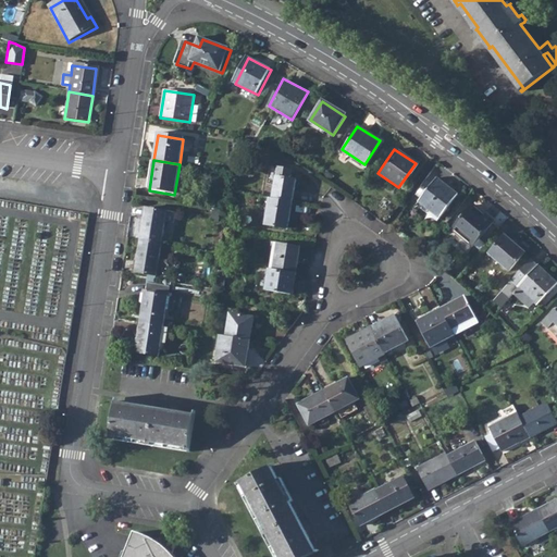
[(272,198),(292,201),(296,180),(288,178),(289,169),(277,166),(272,198)]
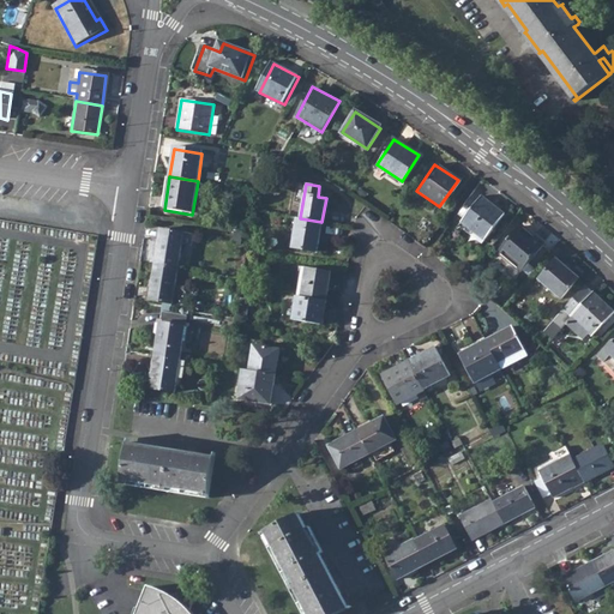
[(463,226),(486,242),(505,216),(481,199),(463,226)]
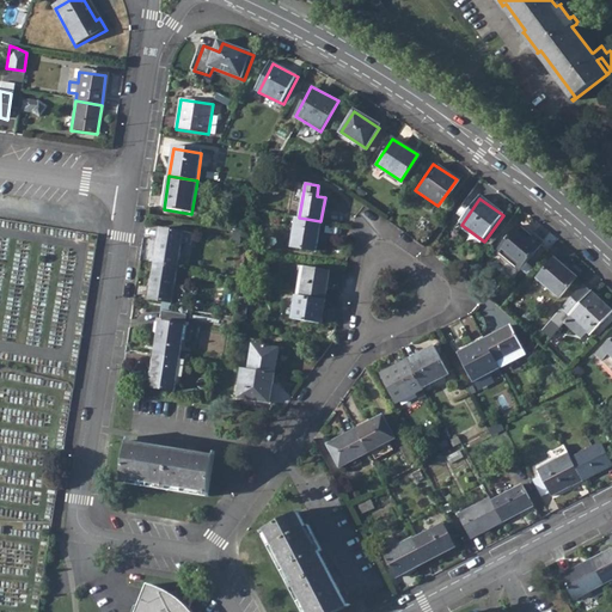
[(297,216),(292,245),(316,250),(320,221),(299,218),(297,216)]
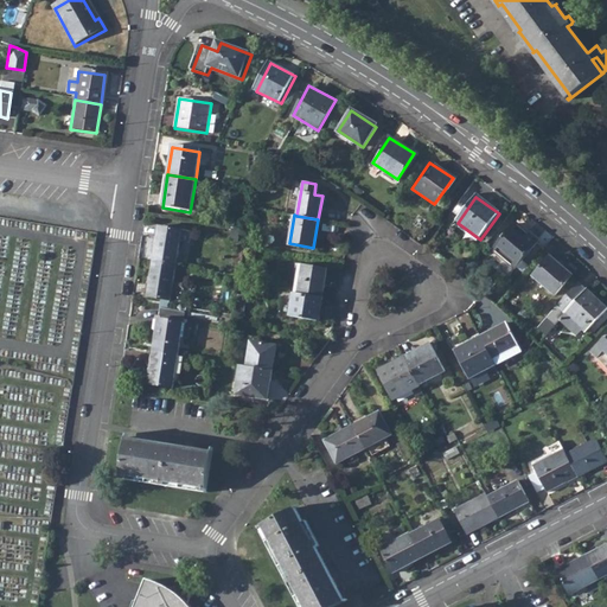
[(493,250),(515,268),(535,243),(512,225),(493,250)]
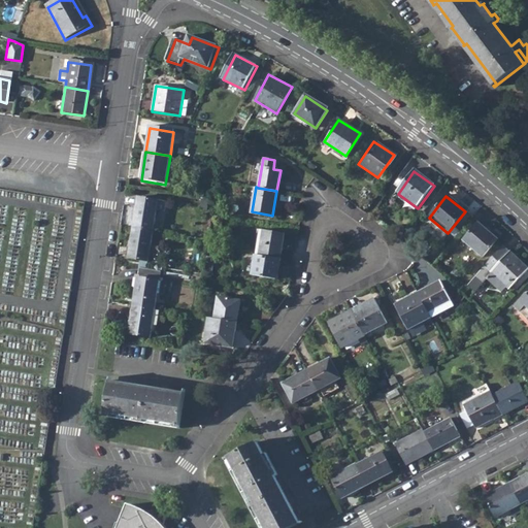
[(133,228),(154,231),(159,201),(138,198),(133,228)]
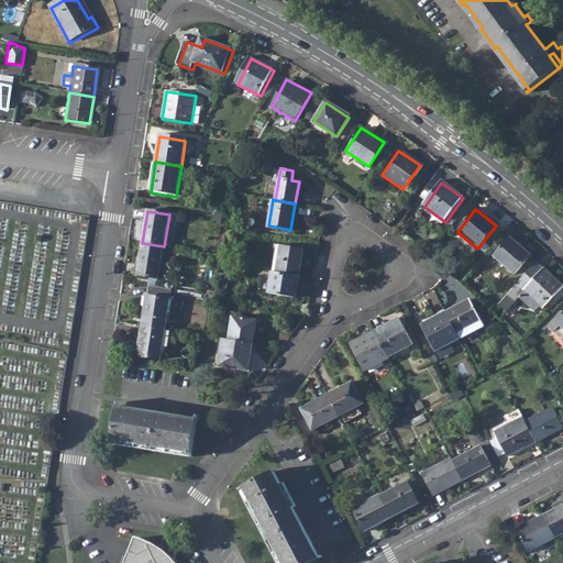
[(493,256),(514,274),(529,255),(509,238),(493,256)]
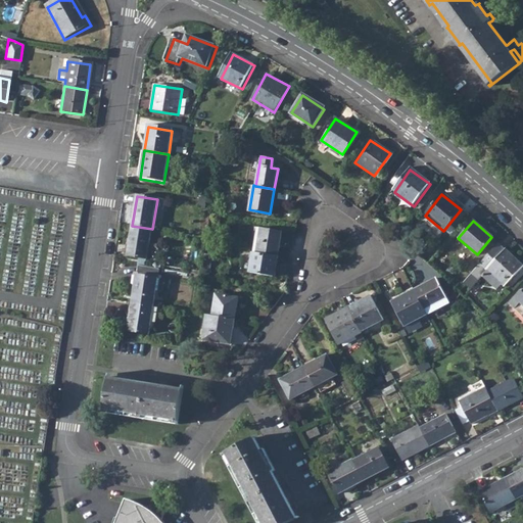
[(132,226),(128,255),(147,258),(152,229),(132,226)]
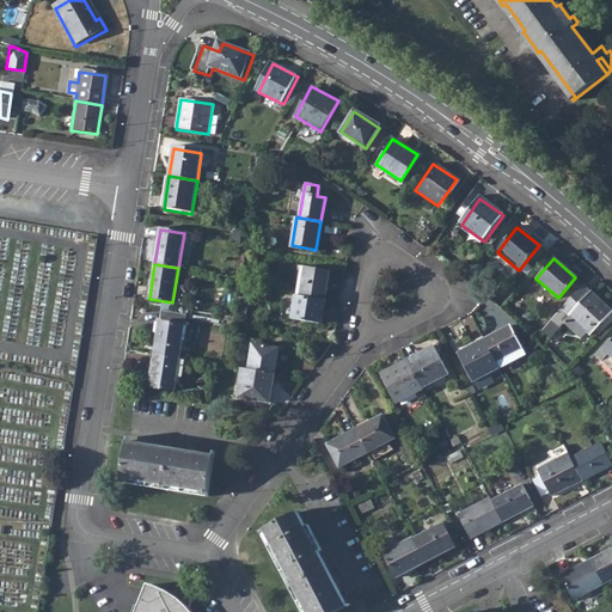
[(297,295),(324,300),(329,270),(301,265),(297,295)]
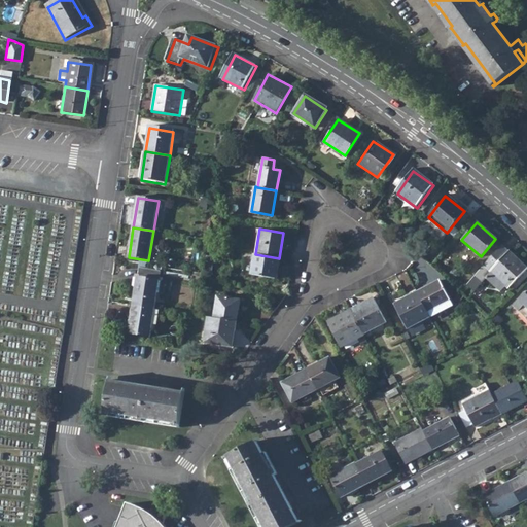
[(475,277),(481,283),(485,279),(499,292),(504,286),(506,289),(526,268),(508,250),(507,251),(501,245),(475,277)]
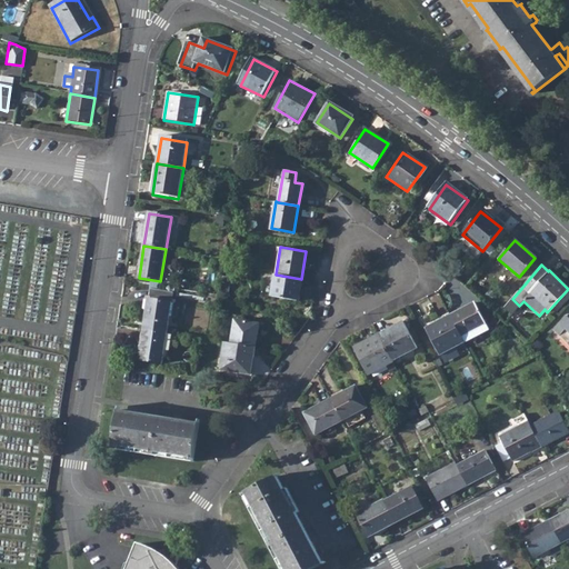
[(276,275),(271,297),(299,301),(302,279),(301,279),(276,275)]
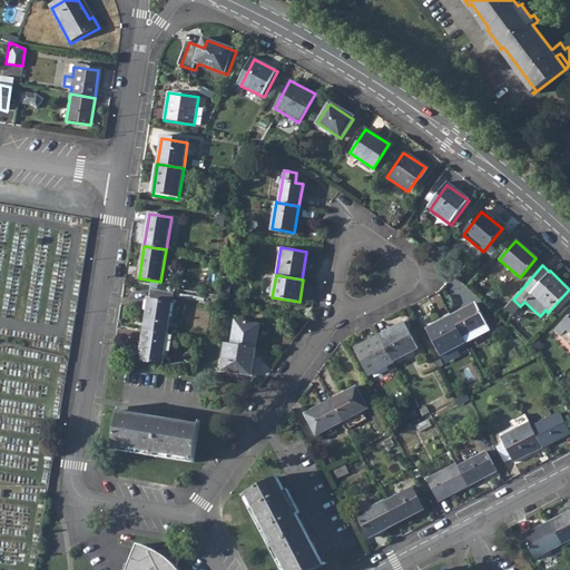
[(141,330),(166,333),(172,304),(169,304),(170,292),(148,288),(141,330)]
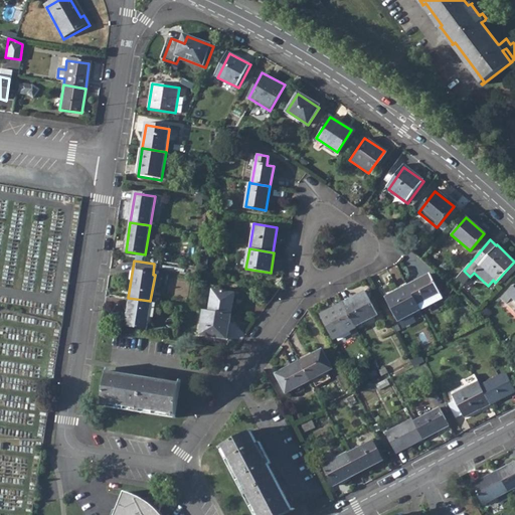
[(406,285),(415,304),(439,292),(428,273),(406,285)]
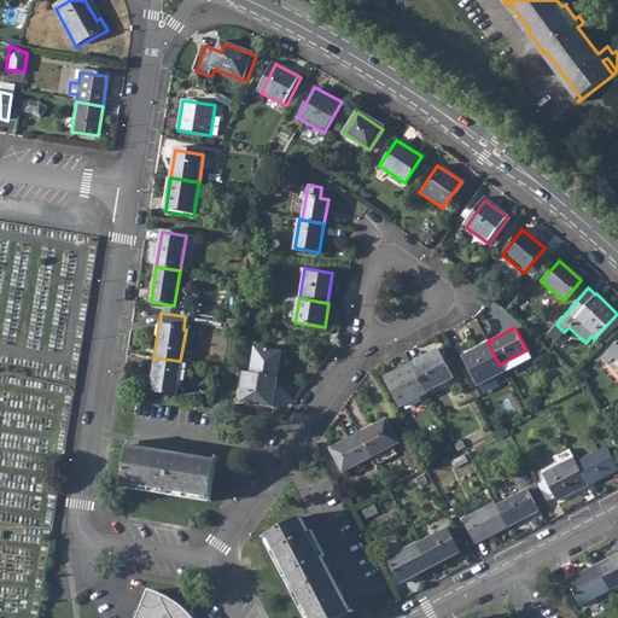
[(617,339),(599,360),(607,368),(611,365),(617,371),(617,339)]
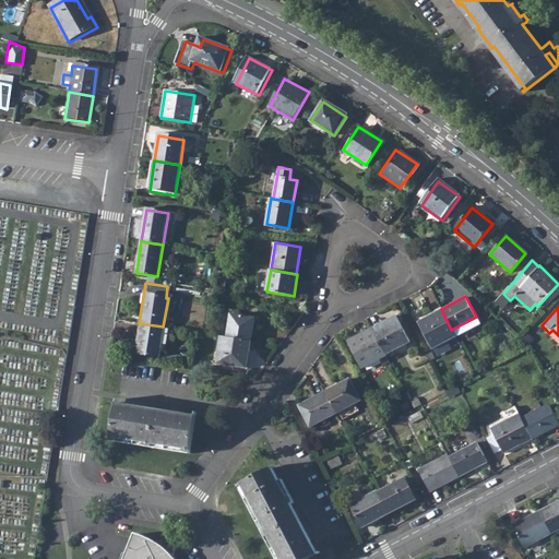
[(441,309),(416,322),(430,349),(455,336),(451,330),(441,309)]
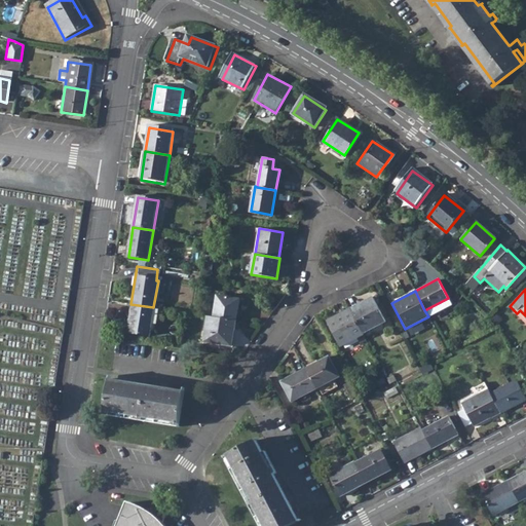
[(214,317),(236,322),(239,299),(217,296),(214,317)]
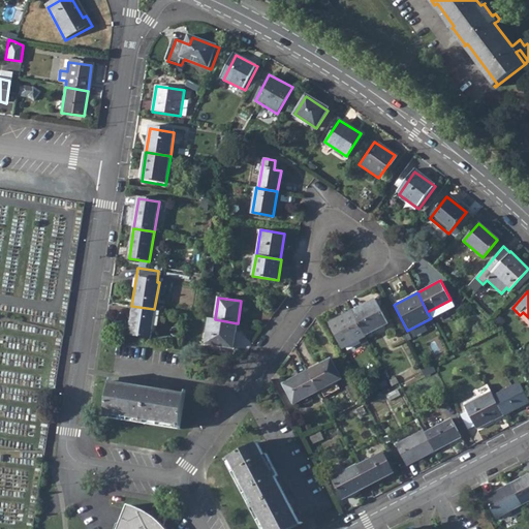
[(351,310),(363,333),(384,321),(373,299),(351,310)]
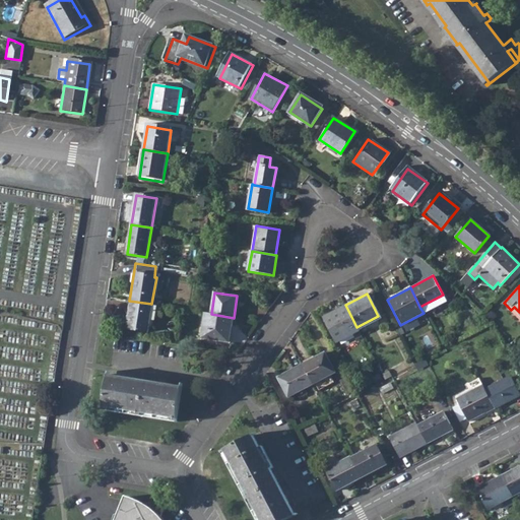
[(129,301),(125,328),(147,332),(151,304),(129,301)]
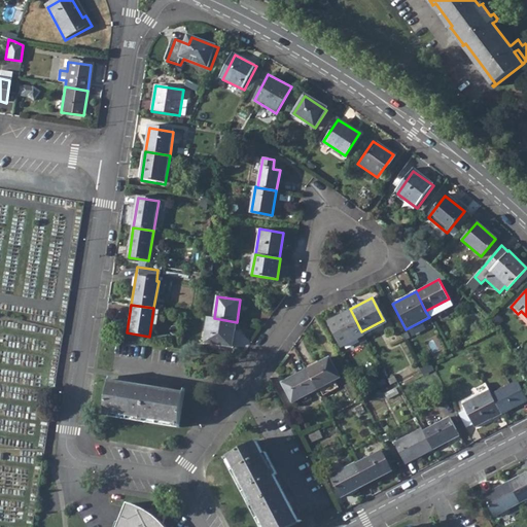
[(350,309),(326,321),(340,345),(362,332),(361,331),(350,309)]
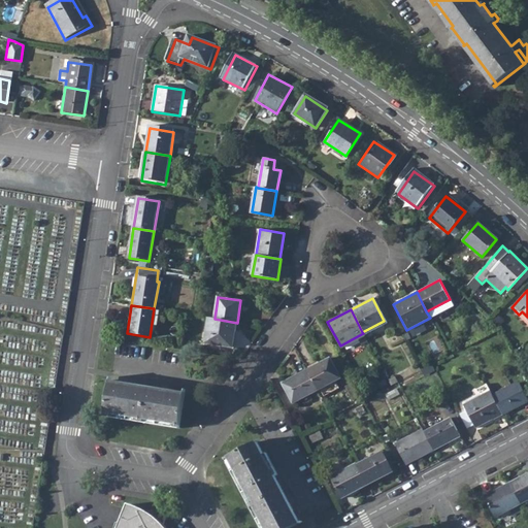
[(208,318),(204,343),(233,348),(237,323),(215,319),(208,318)]
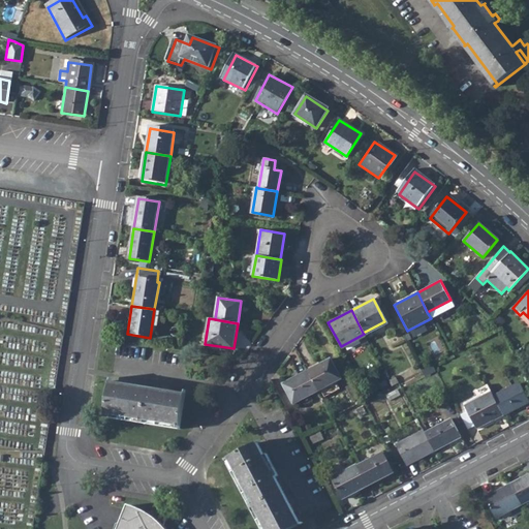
[(307,371),(318,392),(341,380),(331,359),(307,371)]
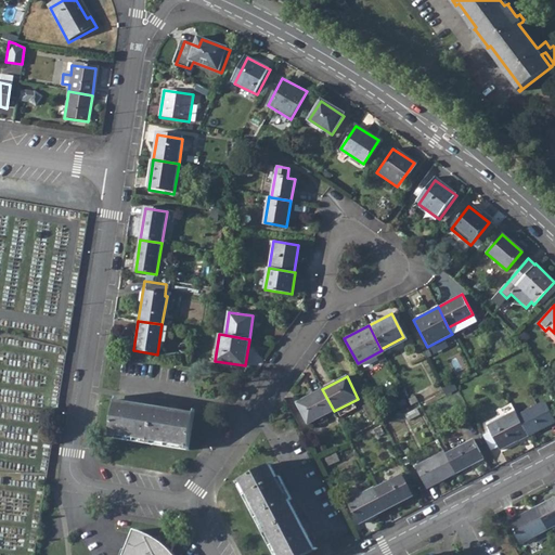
[(322,389),(295,403),(307,426),(334,411),(322,389)]
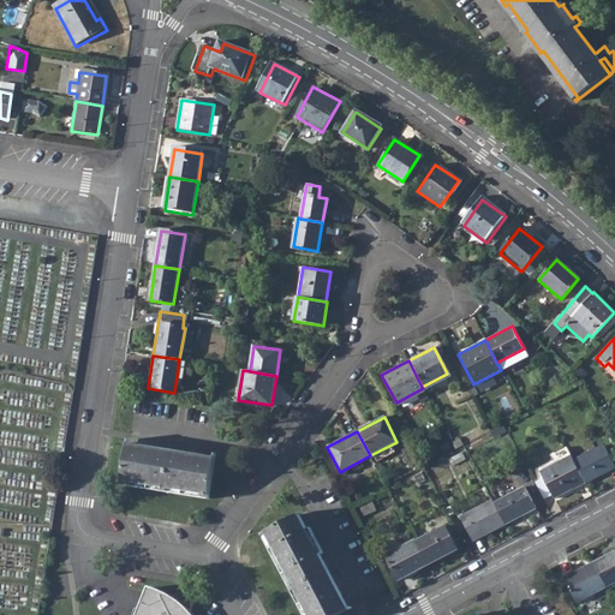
[(121,487),(208,500),(208,496),(214,458),(129,445),(121,487)]
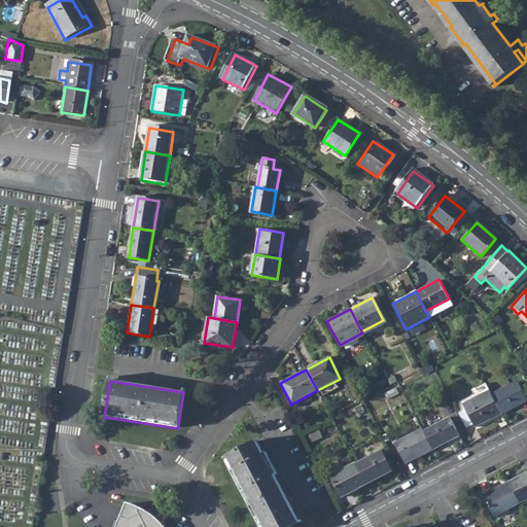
[(491,395),(500,413),(526,399),(517,382),(491,395)]
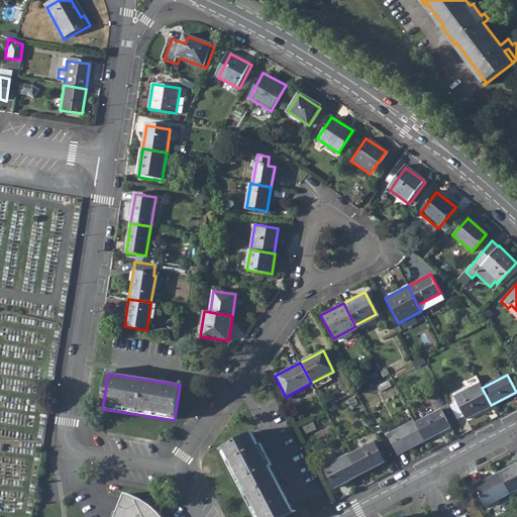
[(480,383),(452,396),(464,419),(491,405),(482,388),(480,383)]
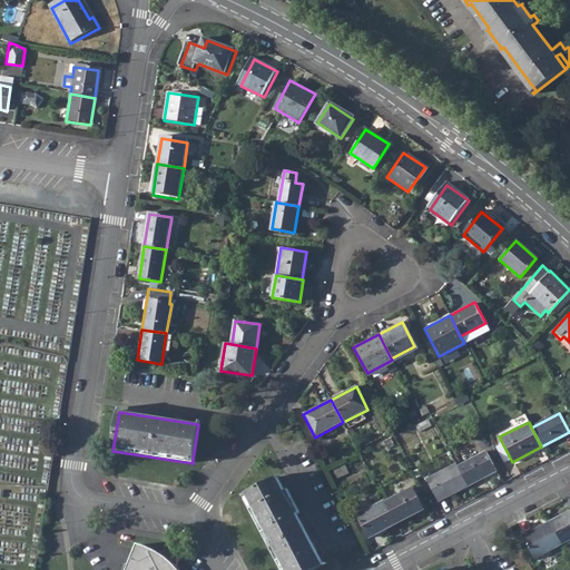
[(457,465),(467,485),(495,471),(485,451),(457,465)]
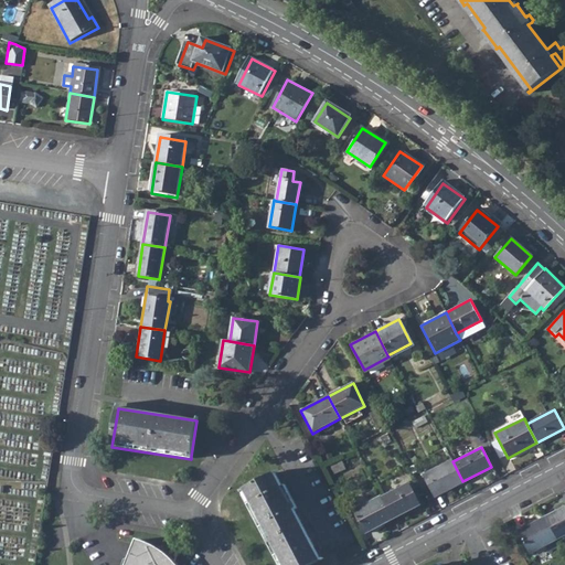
[(451,459),(420,475),(433,497),(462,481),(452,461),(451,459)]
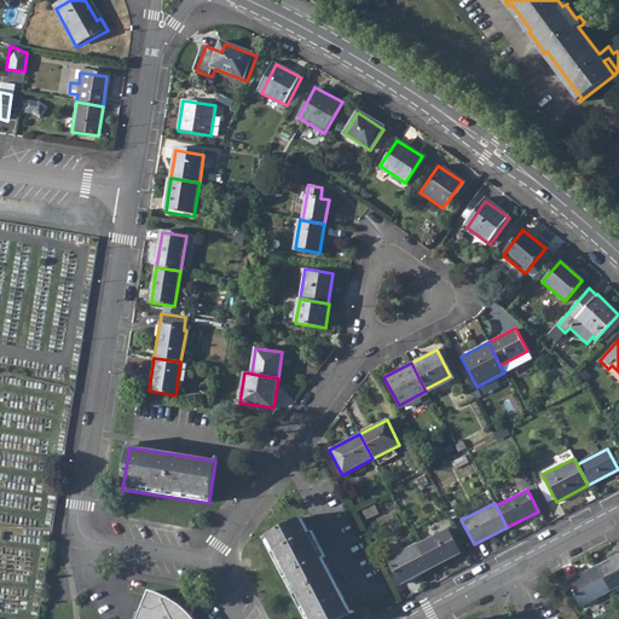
[(262,537),(306,618),(337,618),(351,612),(325,562),(301,516),(266,534),(262,537)]
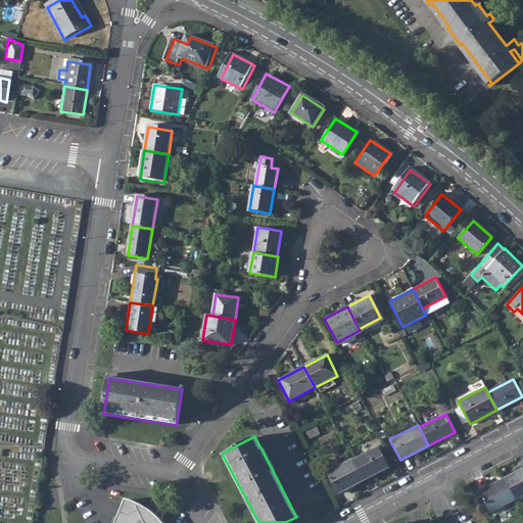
[(352,459),(363,479),(388,467),(377,445),(352,459)]
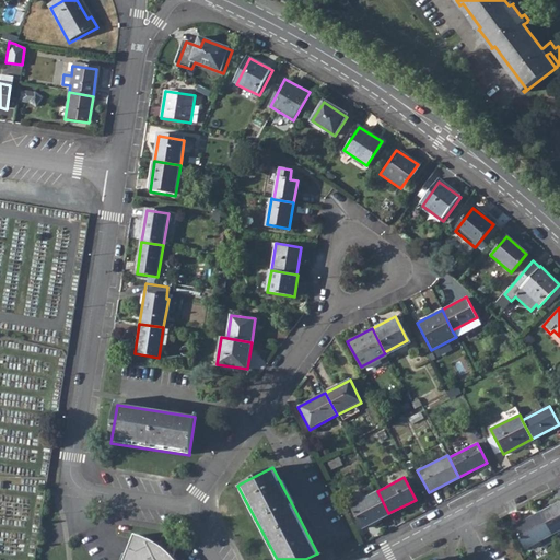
[(376,490),(349,504),(362,527),(388,513),(377,491),(376,490)]
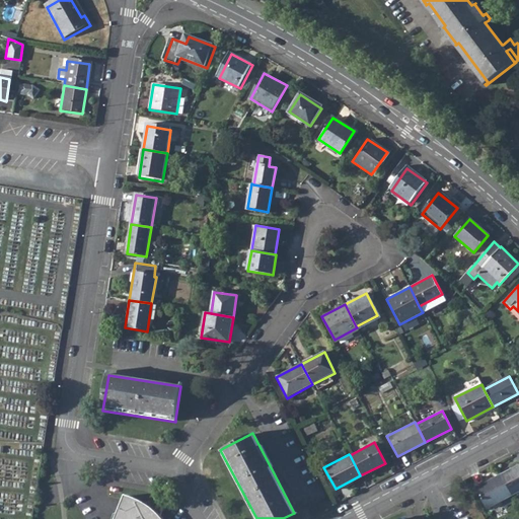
[(518,465),(501,475),(512,496),(518,492),(518,465)]
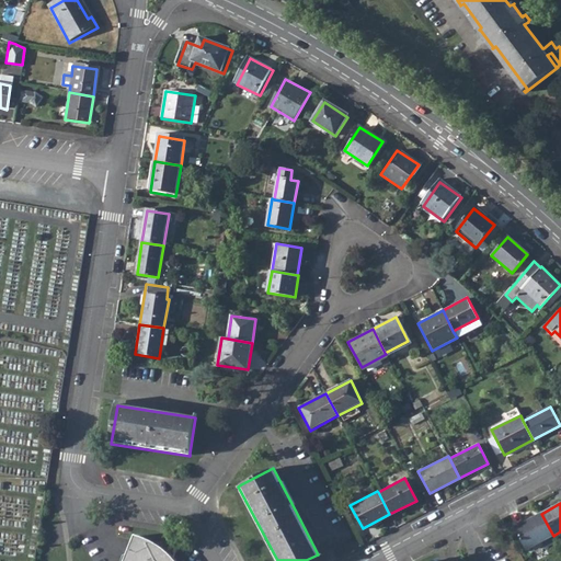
[(553,536),(541,514),(515,527),(527,550),(542,541),(553,536)]
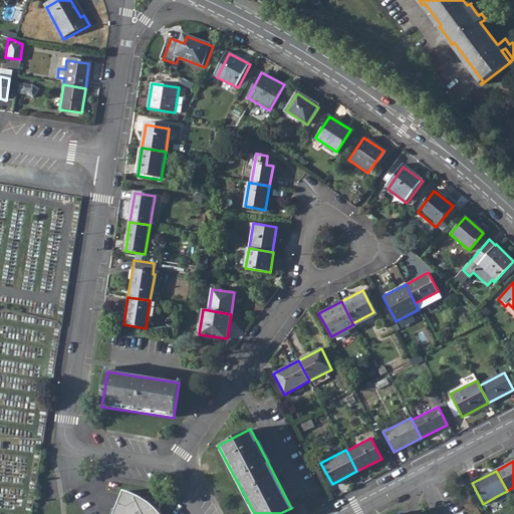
[(507,491),(497,496),(499,501),(510,496),(507,491)]
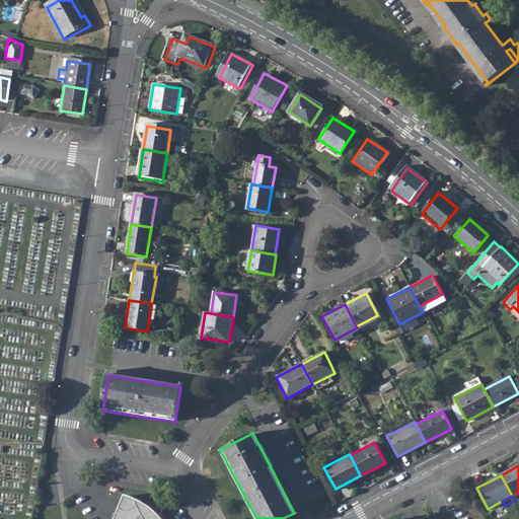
[(157,518),(155,518),(152,512),(139,503),(126,497),(116,518),(157,518)]
